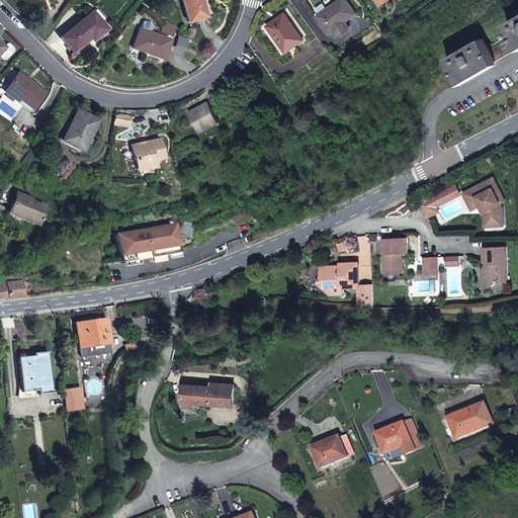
[(182,0),(188,22),(205,17),(200,0),(182,0)]
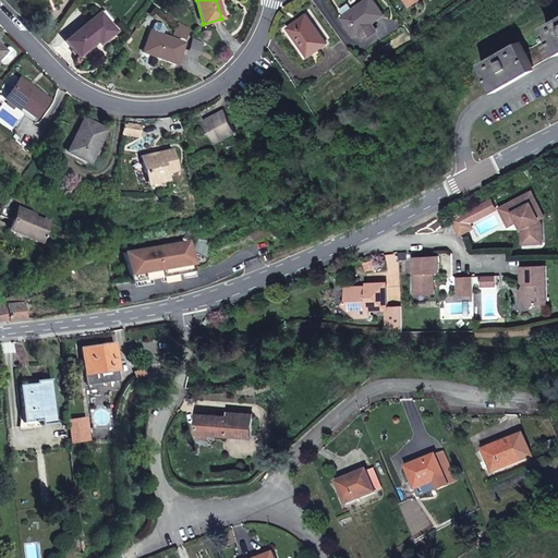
[(385,15),(374,0),(366,0),(340,19),(348,29),(350,27),(356,36),(361,33),(368,27),(374,24),(385,15)]
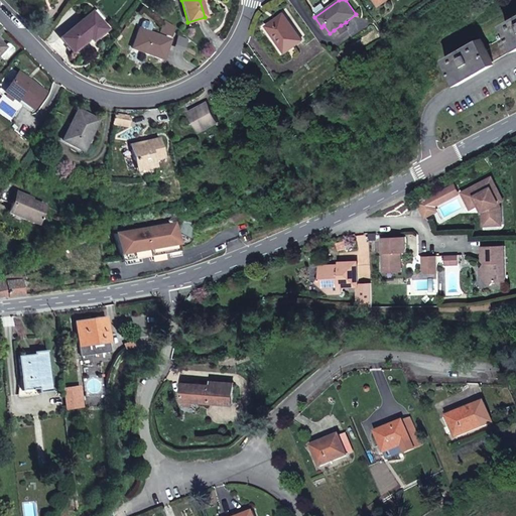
[(94,12),(93,11),(59,38),(73,53),(90,38),(93,41),(108,29),(101,21),(105,18),(97,9),(94,12)]
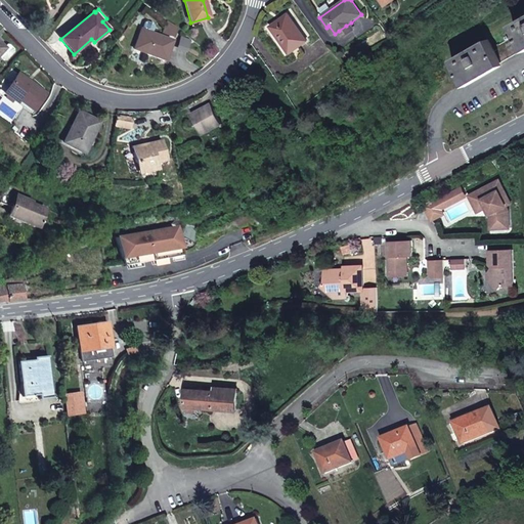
[(308,40),(288,13),(270,27),(291,53),(308,40)]
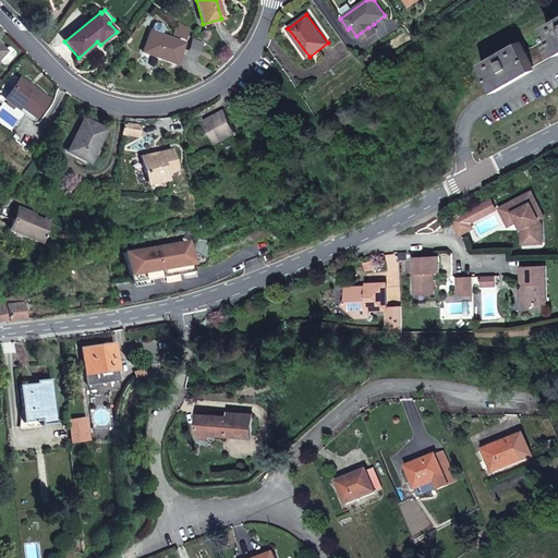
[(557,20),(547,26),(553,36),(525,51),(520,41),(482,64),(496,88),(557,52),(557,20)]
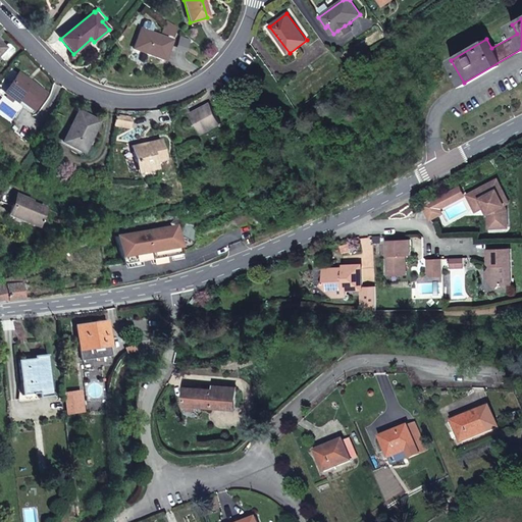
[(142,29),(141,29),(134,49),(164,60),(172,41),(152,33),(154,27),(153,23),(147,21),(145,22),(142,29)]
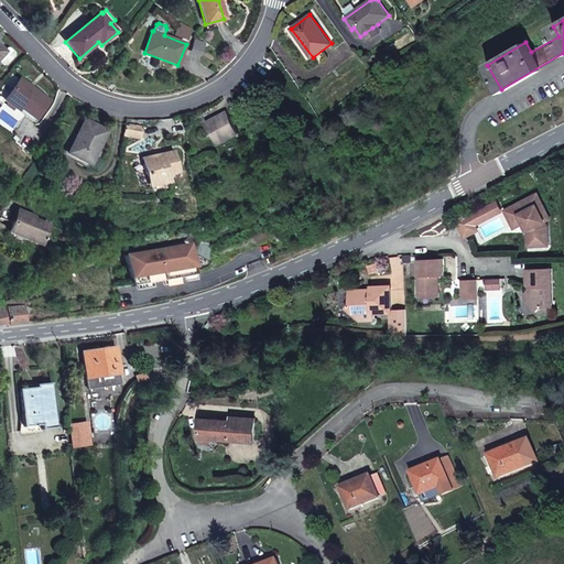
[(191,31),(181,23),(176,35),(187,40),(191,31)]
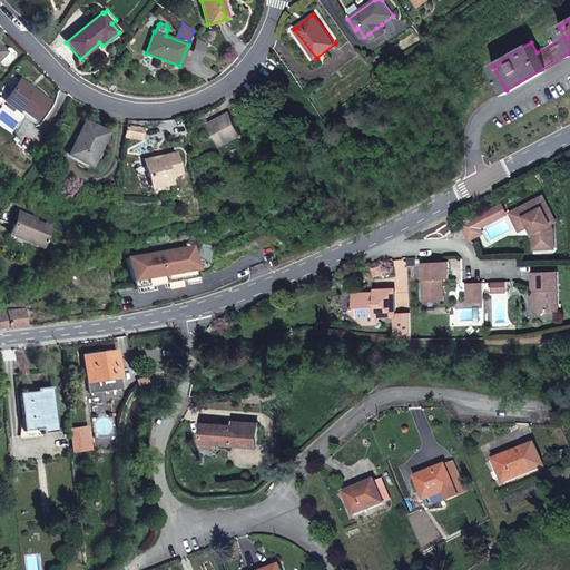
[(376,28),(369,33),(374,41),(386,31),(382,25),(376,28)]
